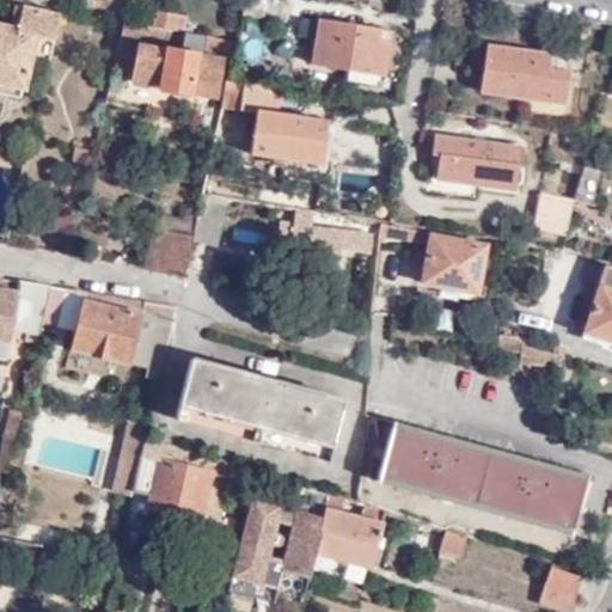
[(49,55),(61,7),(17,0),(11,26),(0,23),(0,87),(22,93),(31,51),(49,55)]
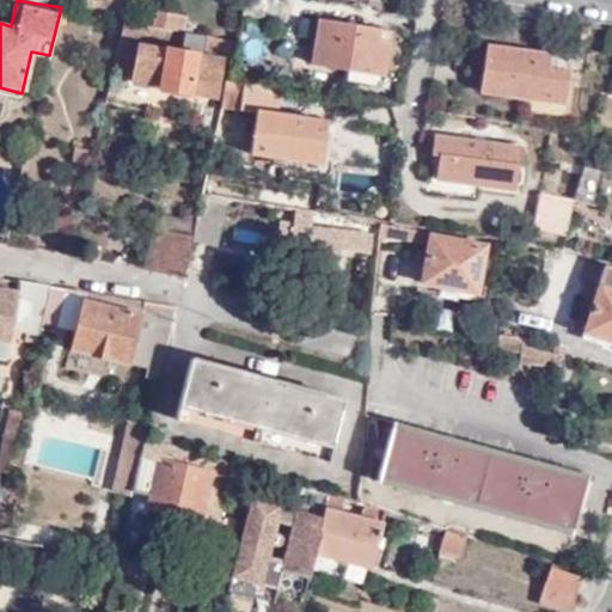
[(153,20),(172,25),(185,29),(188,14),(155,8),(153,20)]
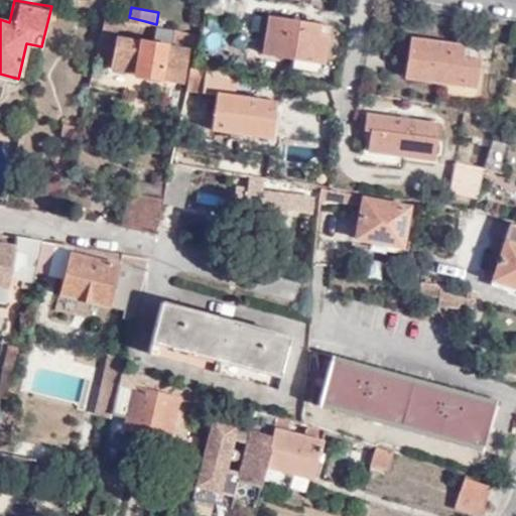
[(329,24),(267,15),(261,51),(291,56),(289,70),(329,76),(331,65),(321,63),(329,24)]
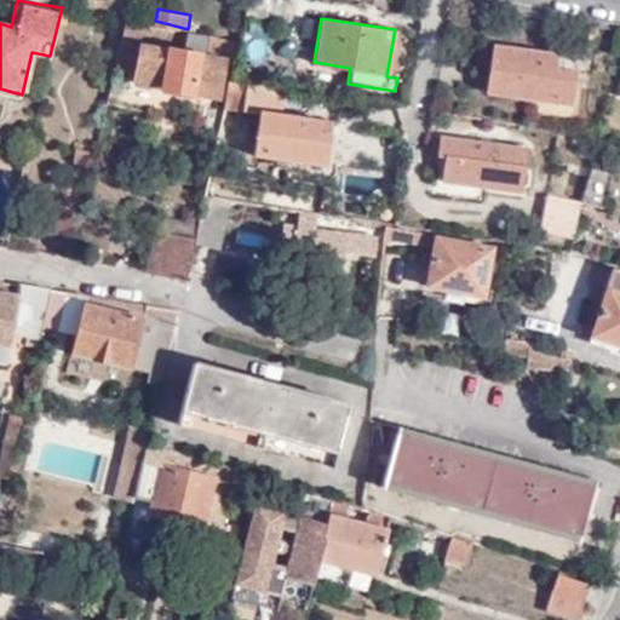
[(133,84),(224,98),(230,65),(236,40),(230,39),(188,30),(154,26),(122,19),(114,70),(135,74),(133,84)]
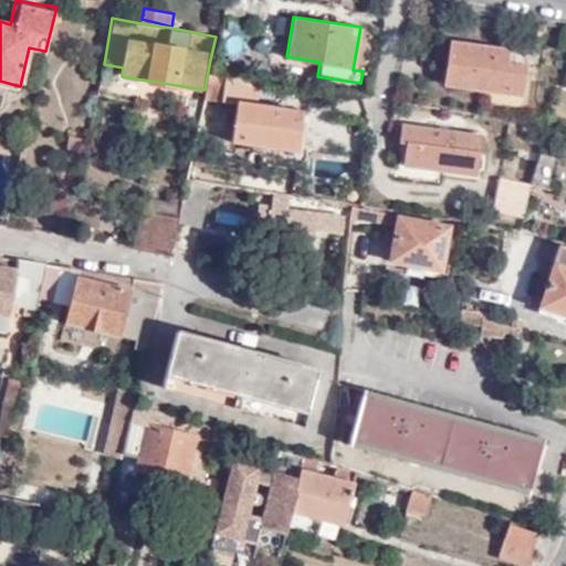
[(443,84),(521,94),(525,66),(505,64),(509,49),(449,40),(443,84)]
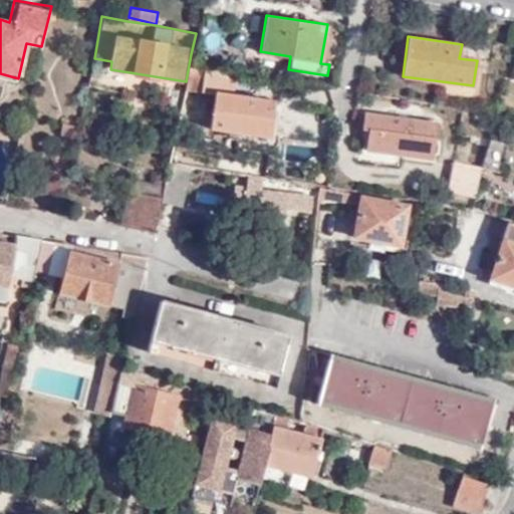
[(234,94),(237,73),(205,68),(201,91),(215,93),(210,127),(271,138),(277,101),(234,94)]
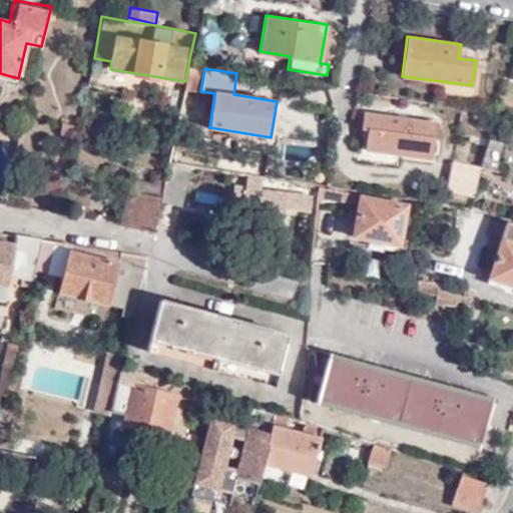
[(365,151),(431,161),(436,124),(364,113),(362,128),(368,129),(365,151)]
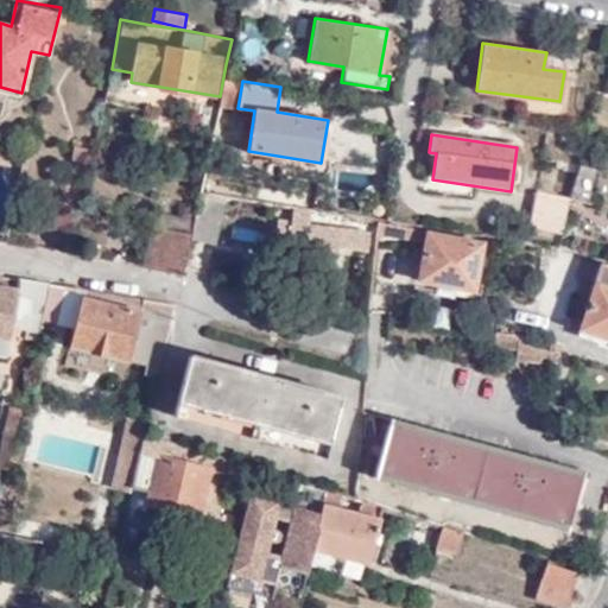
[(569,195),(568,198),(593,206),(601,169),(577,163),(569,195)]
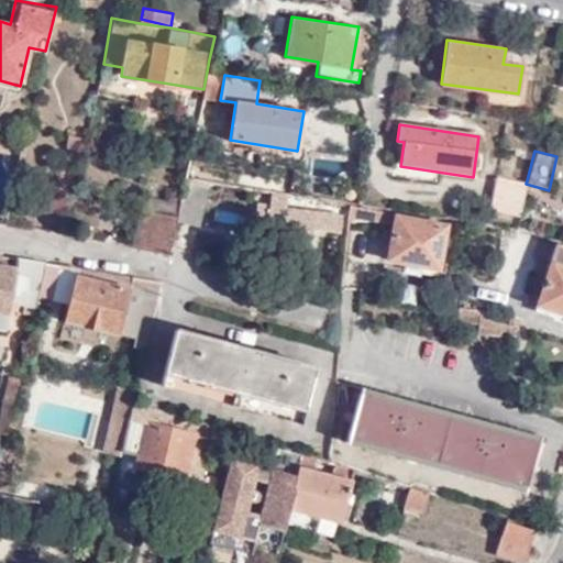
[(520,211),(526,184),(527,180),(496,176),(493,208),(520,211)]
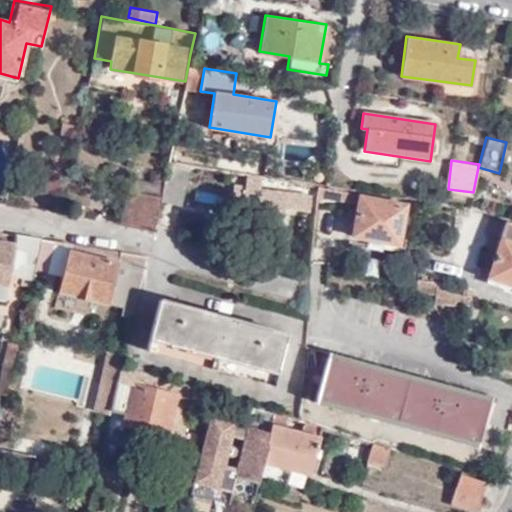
[(167,176),(162,197),(183,203),(192,165),(171,161),(167,176)]
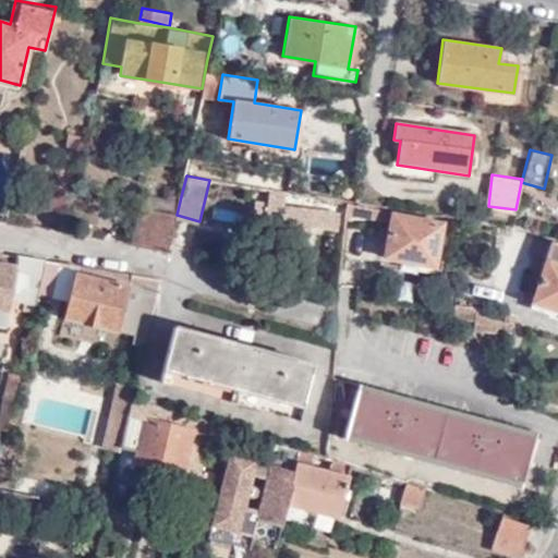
[(167,252),(169,243),(177,215),(182,192),(171,190),(166,210),(142,206),(132,243),(167,252)]
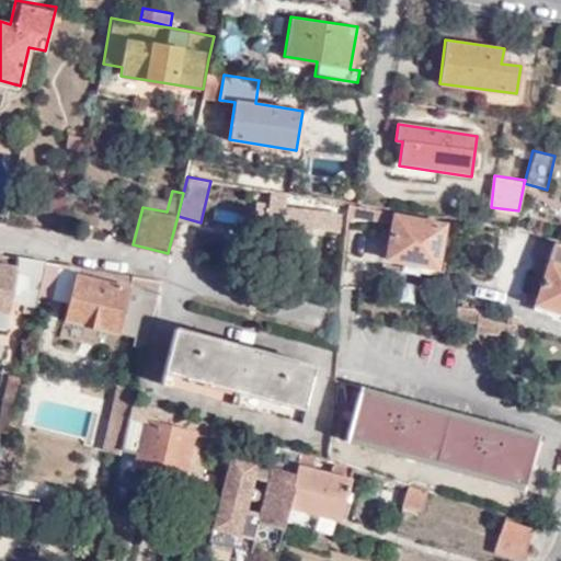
[(340,214),(347,215),(348,205),(271,192),(268,206),(256,205),(255,218),(266,219),(266,222),(338,231),(340,214)]
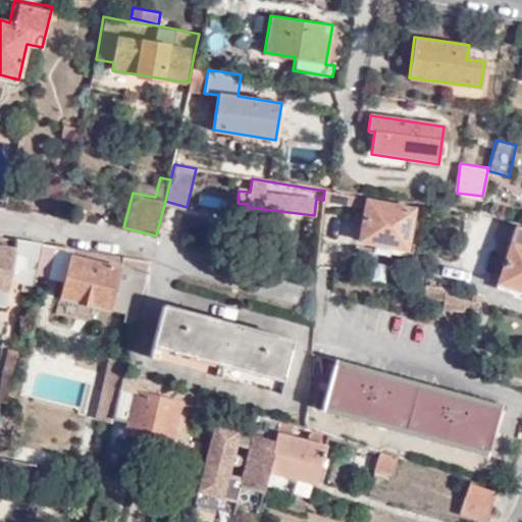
[(362,204),(363,195),(324,191),(323,200),(362,204)]
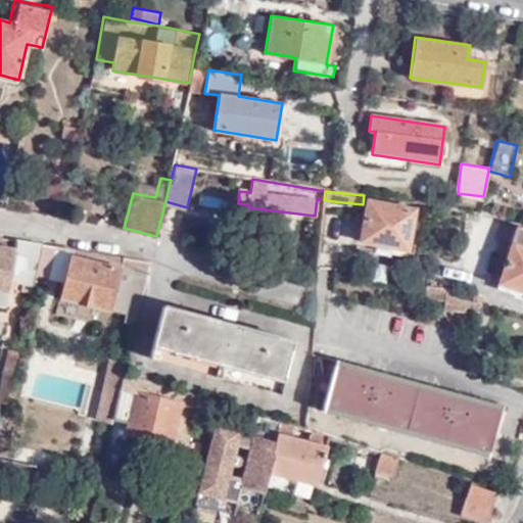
[(417,210),(367,201),(360,241),(409,251),(417,210)]
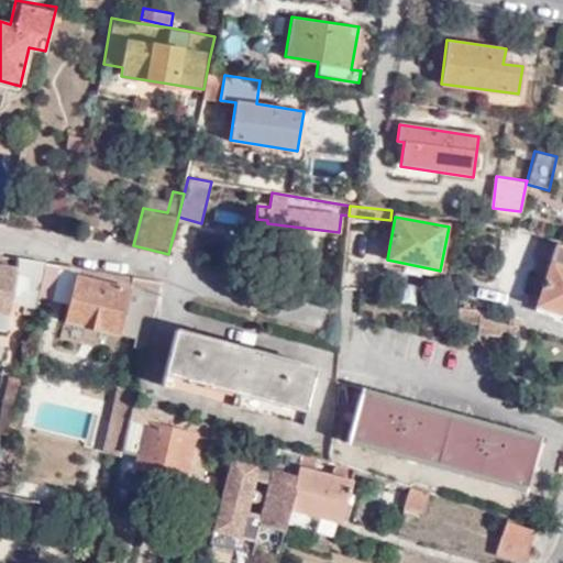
[(79,235),(87,236),(89,227),(83,225),(79,235)]
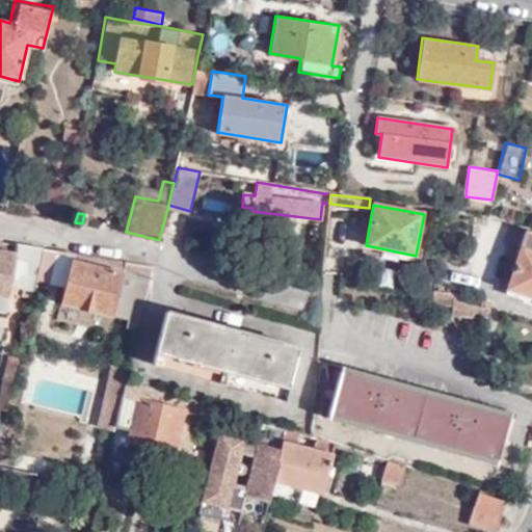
[(506,287),(531,296),(531,233),(525,231),(506,287)]
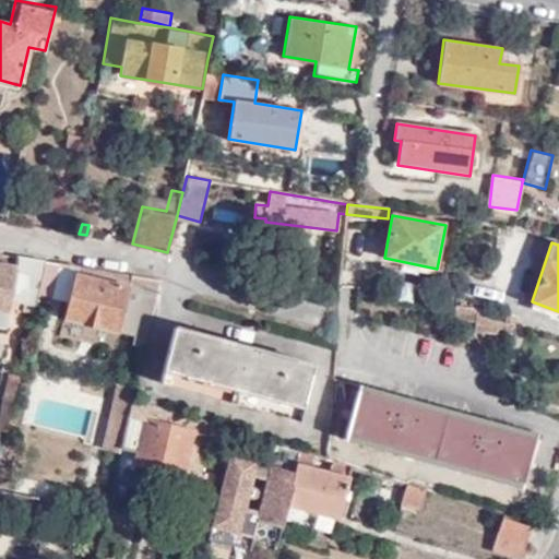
[(37,293),(46,261),(0,253),(0,325),(7,326),(11,300),(34,305),(37,293)]
